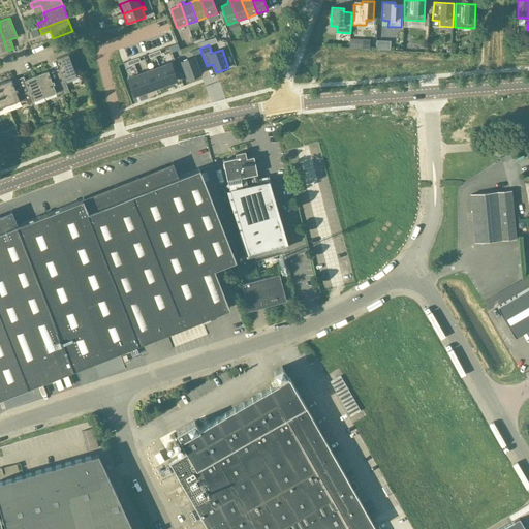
[(75,57),(70,59),(69,55),(56,59),(60,69),(55,71),(58,83),(60,86),(60,85),(66,83),(65,81),(76,76),(74,71),(81,69),(75,57)]
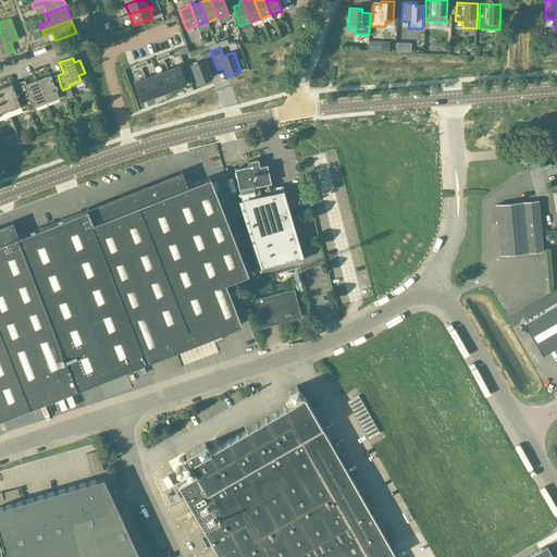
[(210,58),(192,64),(198,83),(211,78),(209,73),(215,71),(210,58)]
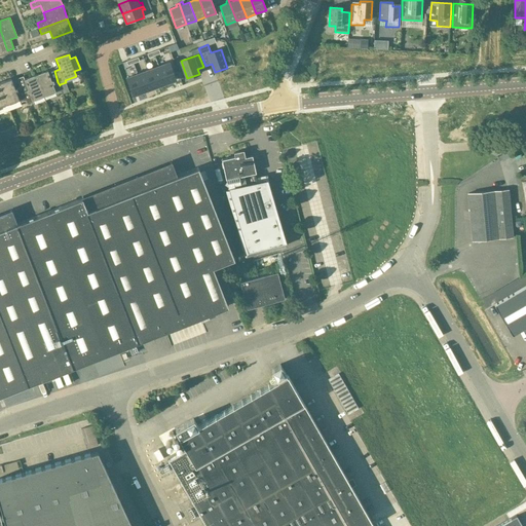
[(170,63),(158,67),(165,83),(176,79),(170,63)]
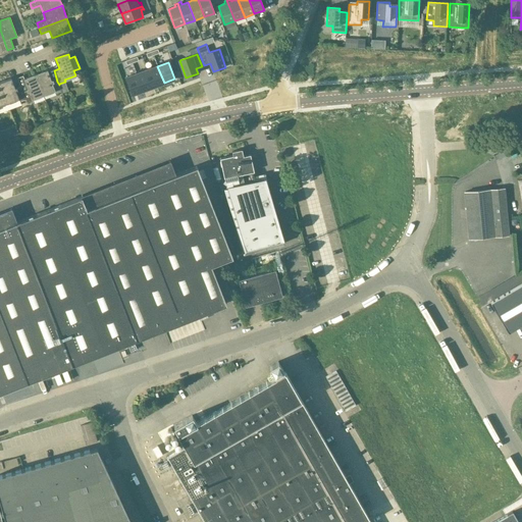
[(153,87),(164,83),(157,66),(147,69),(153,87)]
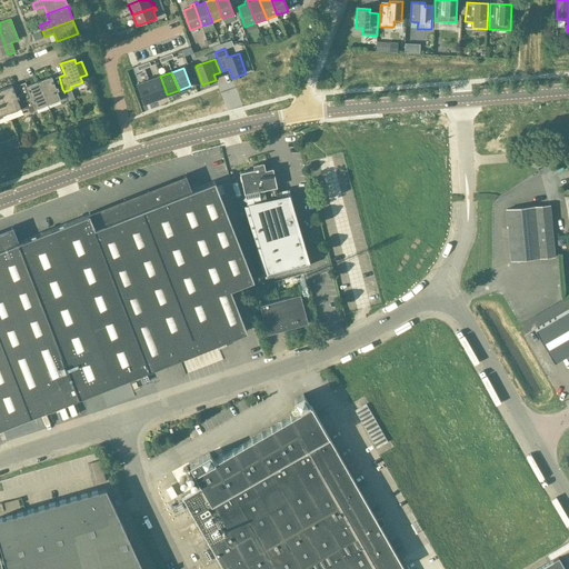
[(167,95),(160,76),(149,80),(156,99),(167,95)]
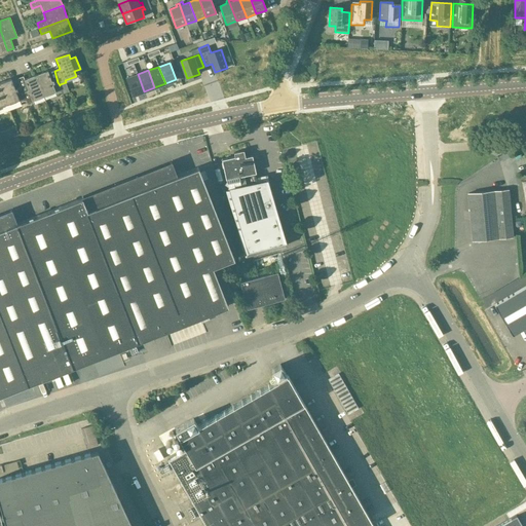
[(63,92),(60,84),(60,85),(58,82),(52,83),(48,72),(36,76),(44,98),(55,94),(55,96),(63,92)]
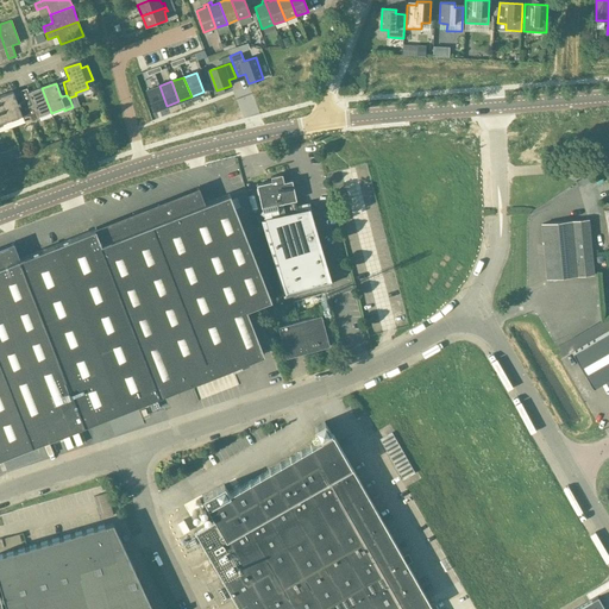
[(167,106),(159,86),(148,90),(155,111),(167,106)]
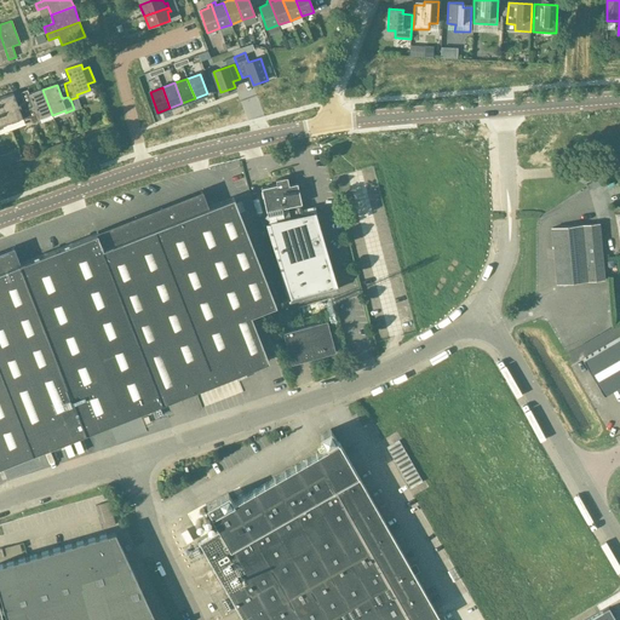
[(39,119),(52,115),(42,90),(29,95),(34,108),(28,110),(28,112),(30,119),(33,125),(40,122),(39,119)]
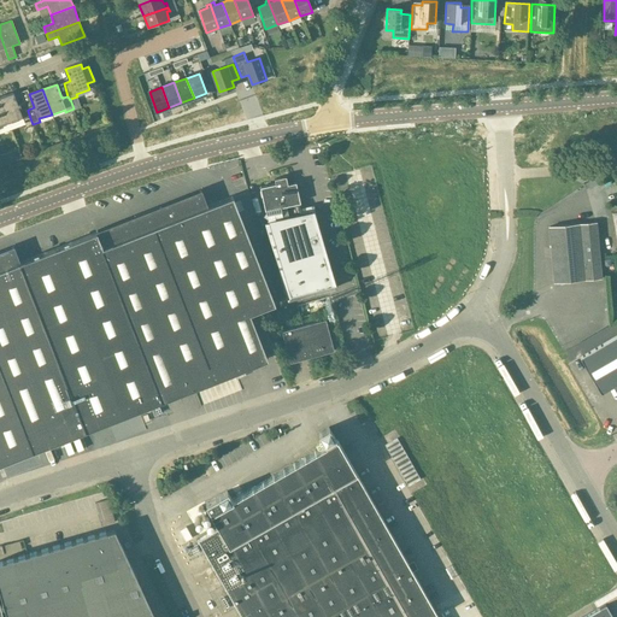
[(23,122),(30,118),(28,111),(28,110),(24,101),(18,104),(15,93),(0,97),(0,99),(9,123),(22,118),(23,122)]
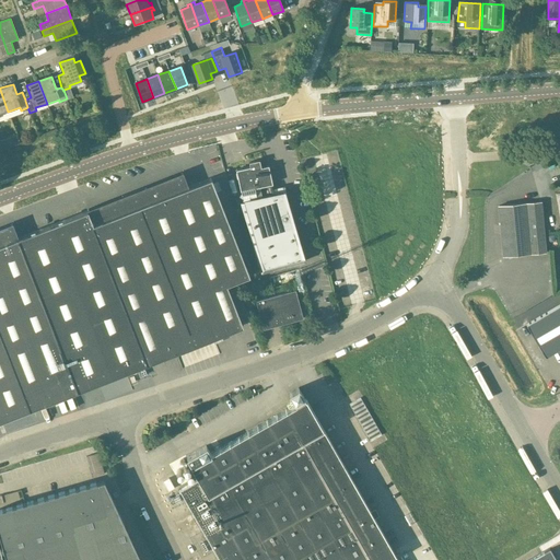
[(284,191),(275,194),(273,194),(271,185),(272,184),(268,166),(260,167),(259,161),(248,163),(249,166),(235,170),(241,194),(238,196),(242,198),(264,268),(305,258),(284,191)]
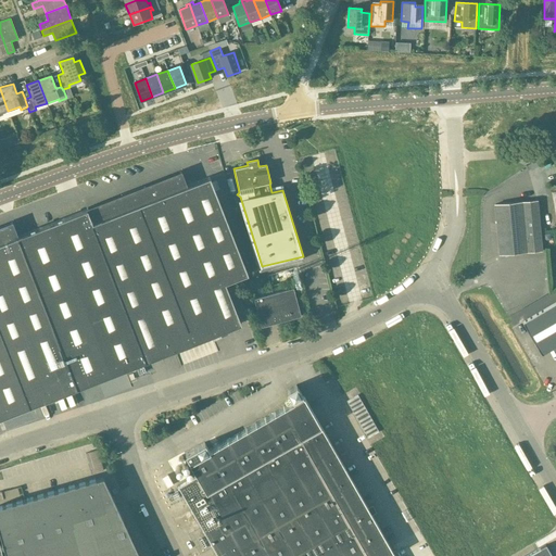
[(0,417),(240,325),(225,282),(247,275),(209,178),(187,187),(181,173),(19,237),(12,222),(0,226),(0,417)]
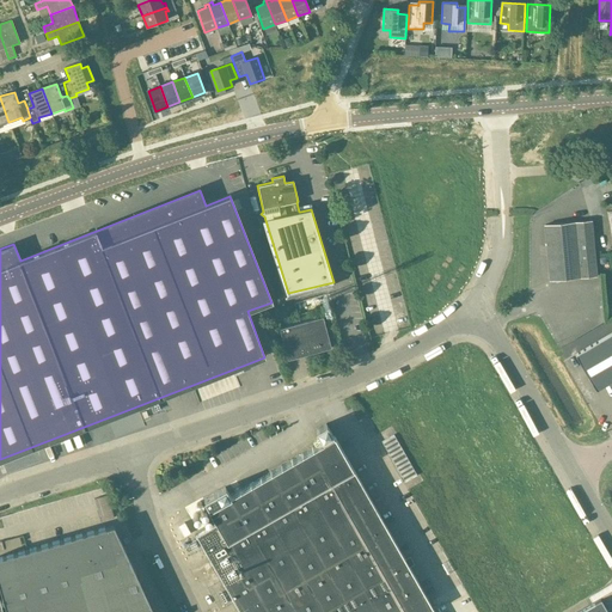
[(255,196),(249,199),(254,212),(258,210),(255,196)]
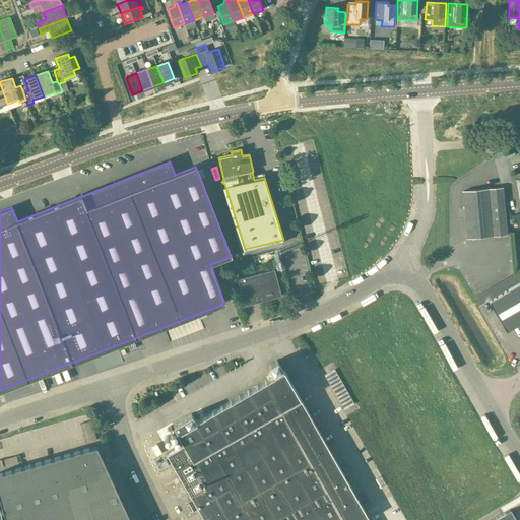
[(300,181),(295,182),(312,280),(316,284),(338,280),(332,273),(333,263),(333,260),(328,261),(327,255),(322,254),(319,250),(316,236),(323,231),(329,230),(322,228),(322,222),(320,219),(327,218),(326,223),(328,223),(334,232),(327,191),(322,192),(320,205),(315,199),(312,198),(311,193),(307,192),(301,184),(300,181)]
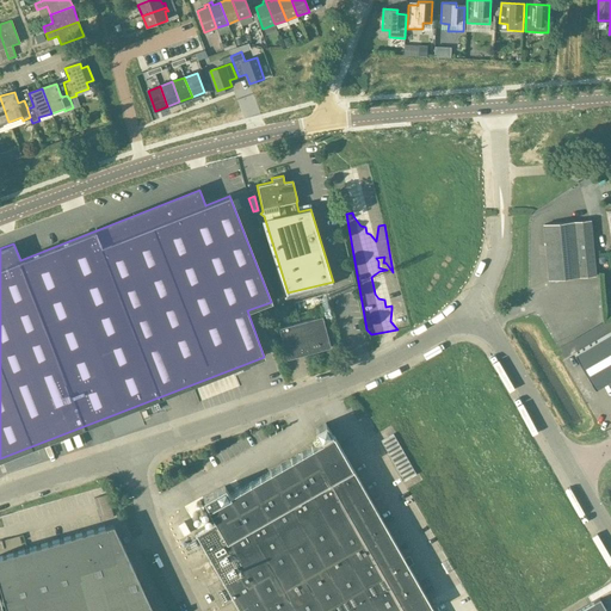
[(544,224),(549,279),(580,277),(584,314),(610,310),(610,273),(594,276),(590,221),(544,224)]
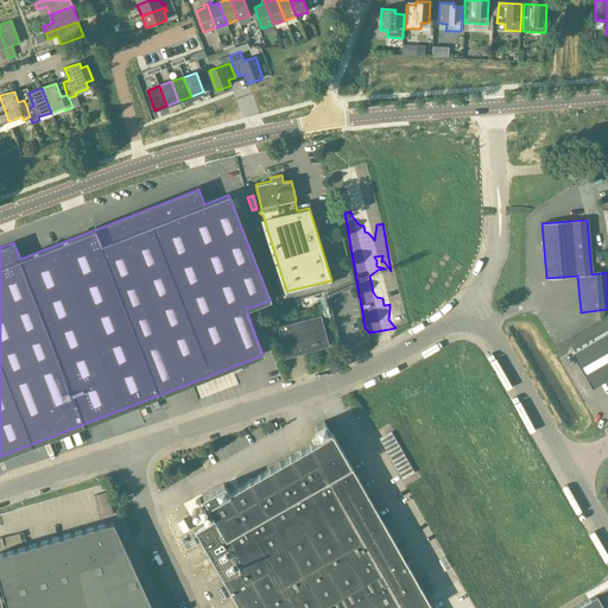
[(329,347),(321,315),(277,327),(286,359),(329,347)]
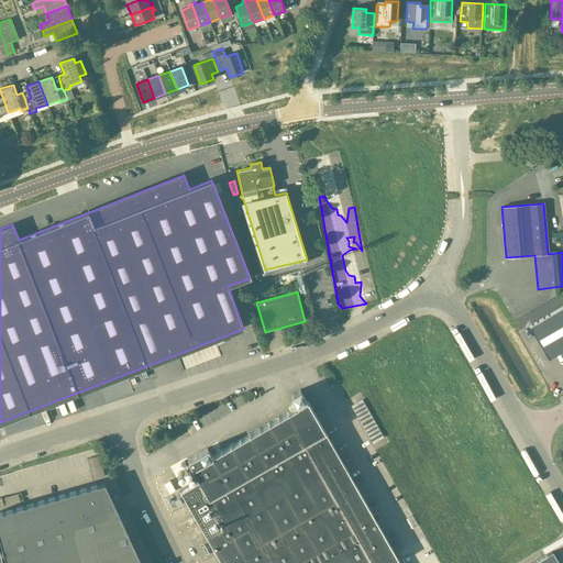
[(562,350),(562,306),(529,326),(548,359),(562,350)]
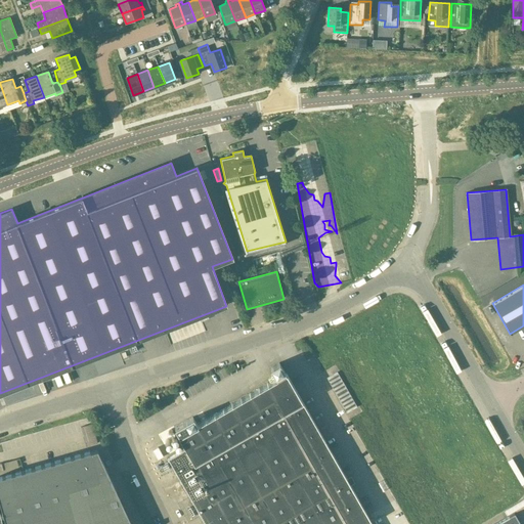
[(372,523),(286,374),(279,362),(270,368),(275,378),(276,379),(197,425),(192,418),(174,428),(178,435),(185,448),(168,459),(205,523),(372,523)]
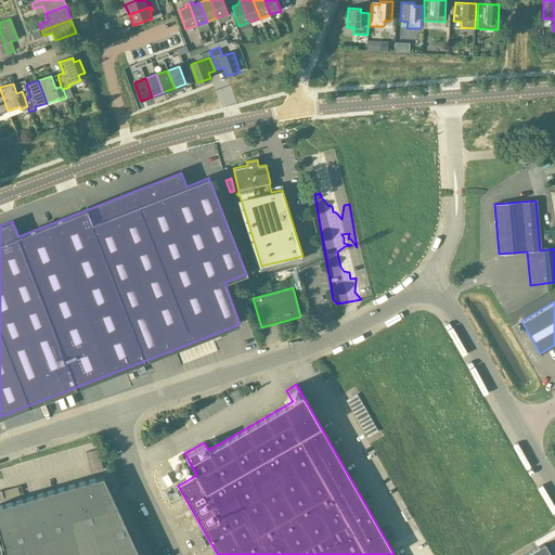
[(364,436),(376,430),(358,392),(346,399),(364,436)]
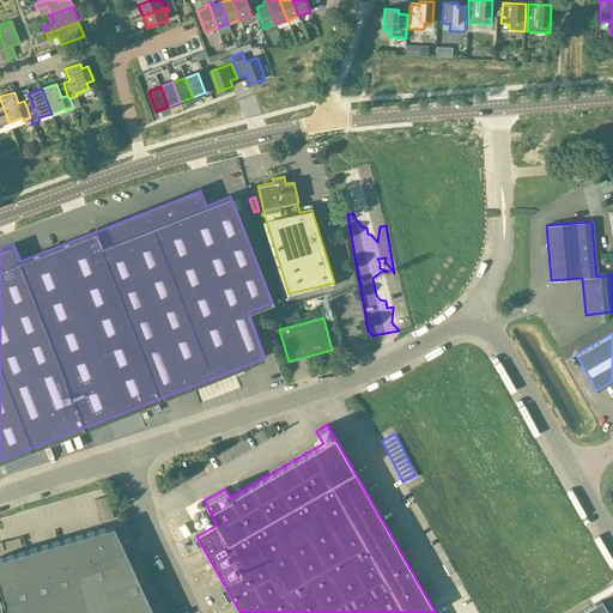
[(184,523),(178,527),(184,538),(190,534),(184,523)]
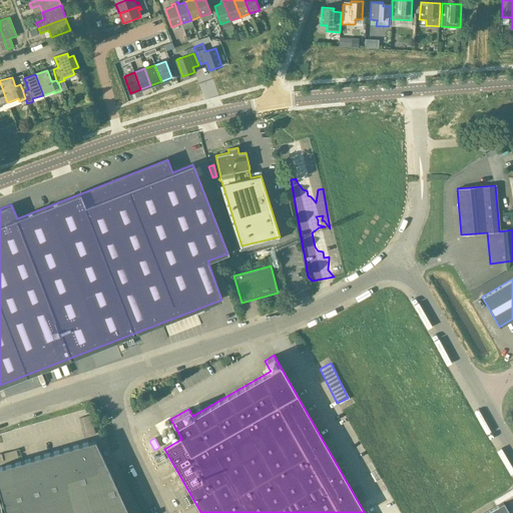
[(0,512),(128,512),(95,440),(0,467),(0,494),(5,512),(2,512),(0,503),(0,512)]
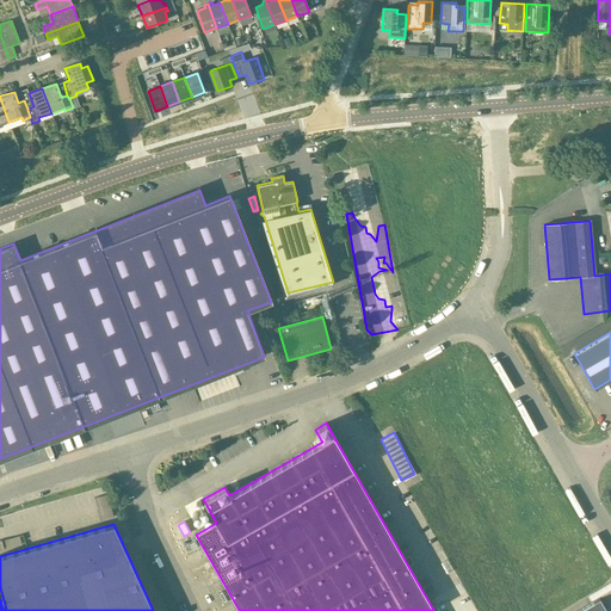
[(605,610),(599,600),(579,610),(605,610)]
